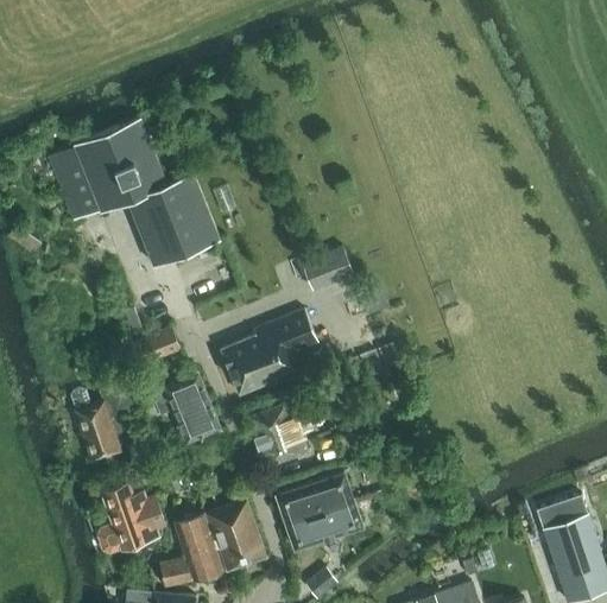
[(75,146),(76,148),(50,159),(75,222),(102,211),(102,213),(128,202),(155,267),(221,240),(194,175),(168,185),(141,120),(75,146)]
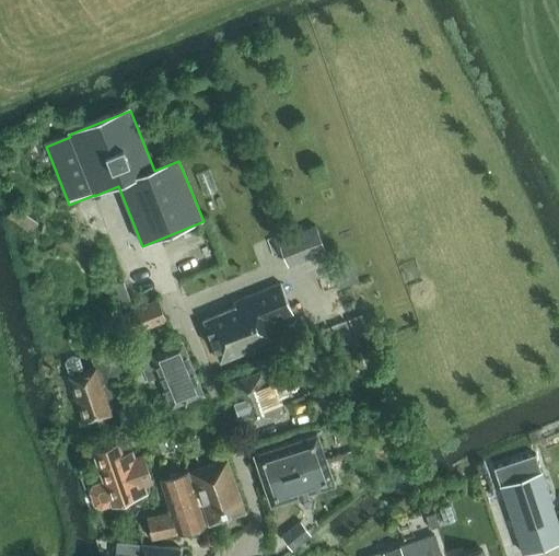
[(279,244),(289,269),(326,254),(316,230),(279,244)]
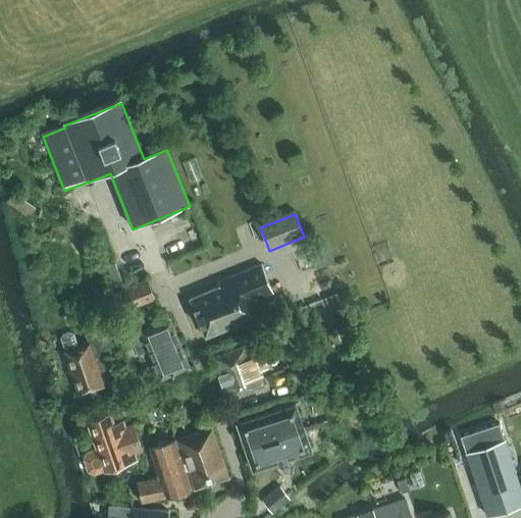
[(273,295),(277,293),(275,288),(271,290),(262,267),(217,286),(219,290),(191,301),(206,340),(230,330),(231,335),(259,324),(254,311),(257,309),(254,303),(273,295)]
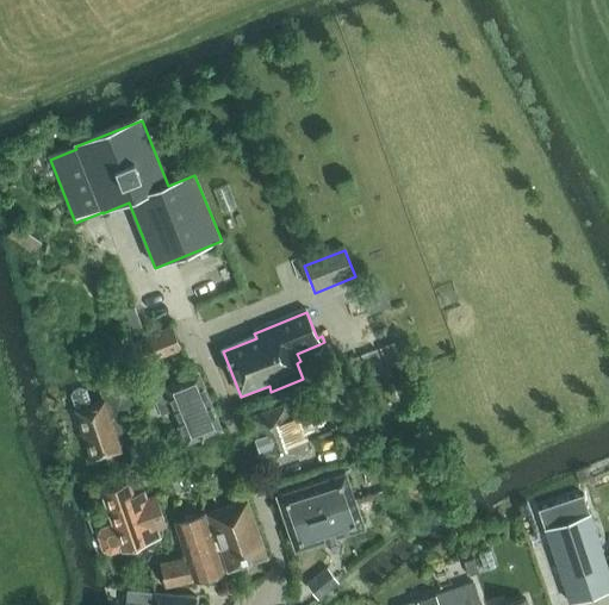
[(134,347),(142,367),(181,351),(173,330),(134,347)]
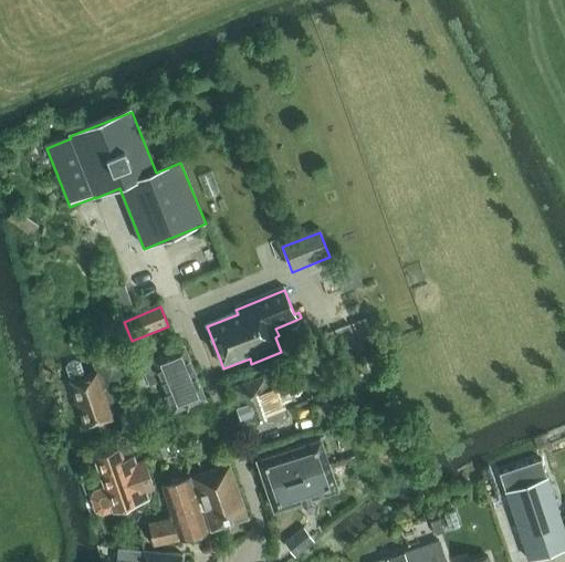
[(365,323),(341,333),(344,342),(368,333),(365,323)]
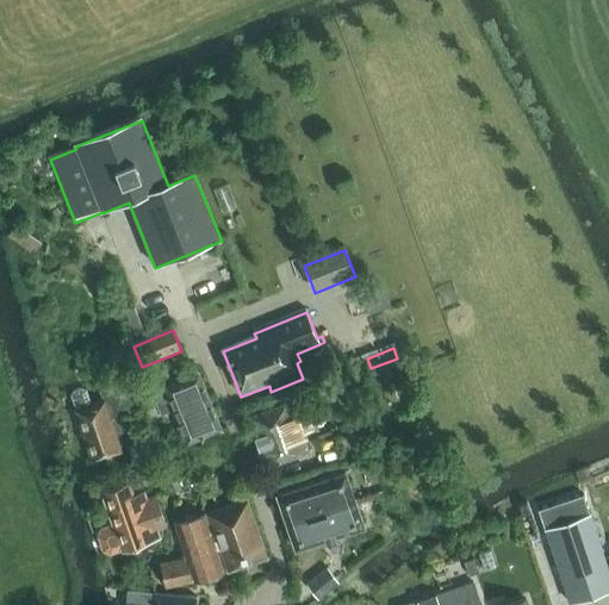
[(98,388),(105,404),(106,404),(111,420),(123,416),(126,415),(128,417),(136,413),(128,392),(145,385),(140,370),(98,388)]
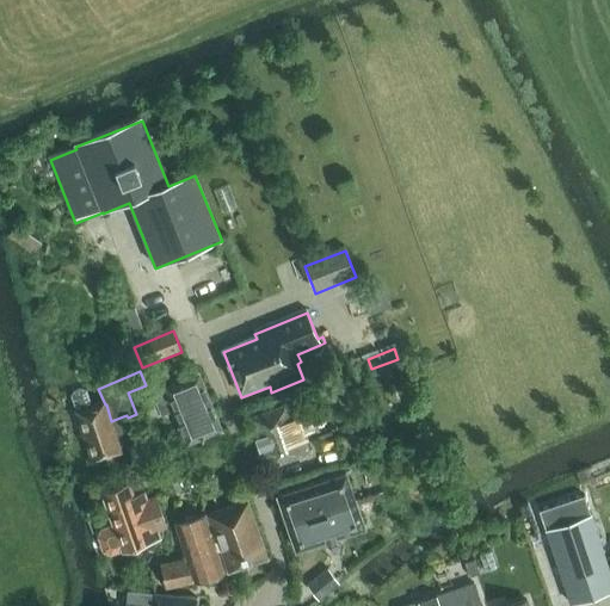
[(223,433),(199,373),(164,388),(165,389),(152,394),(162,419),(174,413),(189,447),(223,433)]
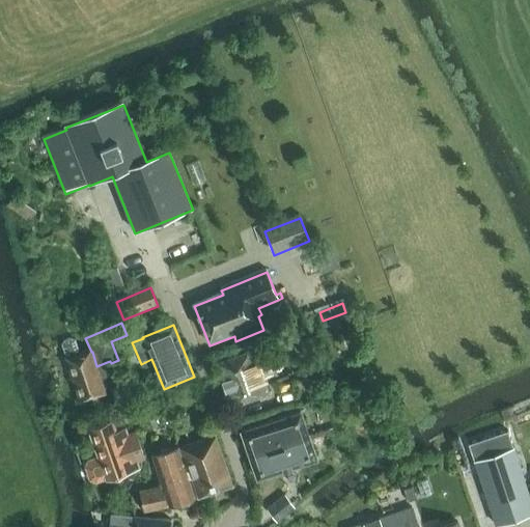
[(92,352),(91,352),(81,356),(75,339),(56,344),(61,362),(66,360),(81,405),(107,396),(105,392),(116,388),(107,362),(96,366),(92,352)]
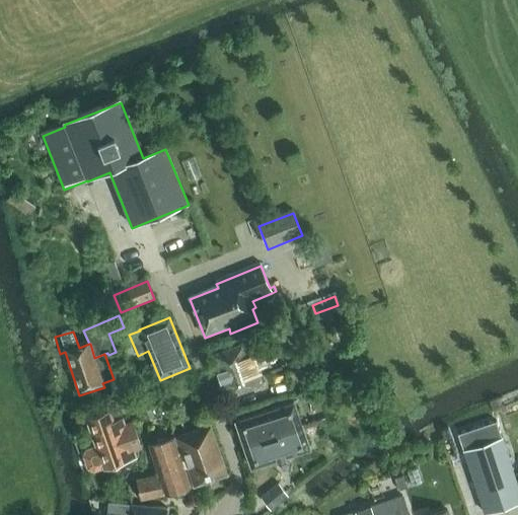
[(247,345),(213,357),(228,399),(263,387),(257,373),(267,369),(261,351),(250,354),(247,345)]
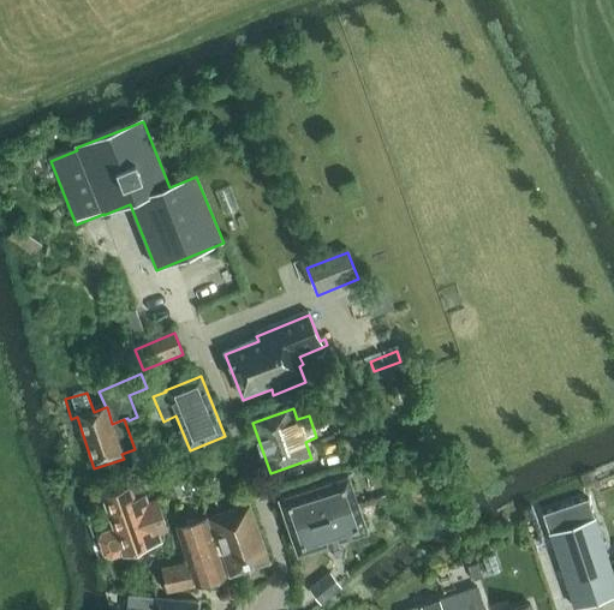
[(364,460),(358,442),(343,447),(350,465),(364,460)]
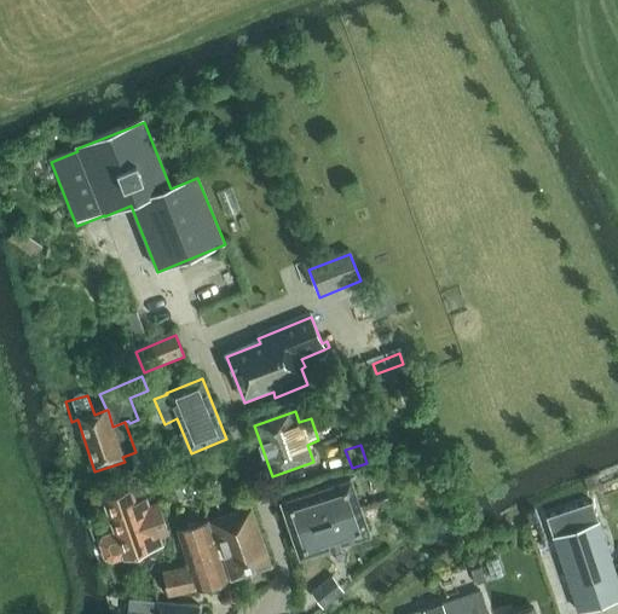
[(375,479),(371,468),(357,473),(361,485),(375,479)]
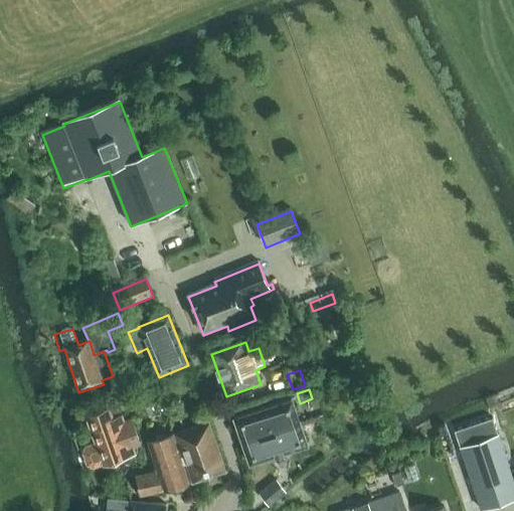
[(234,420),(242,443),(300,424),(292,400),(234,420)]
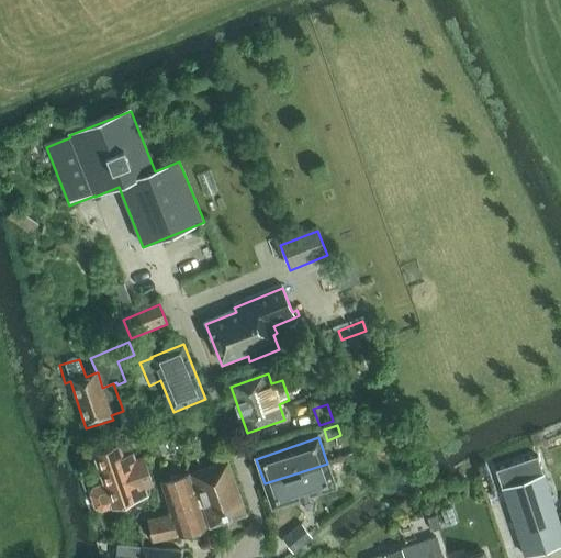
[(94,457),(113,510),(116,509),(118,512),(132,508),(131,504),(148,498),(146,491),(154,489),(144,461),(136,464),(134,457),(124,460),(120,448),(94,457)]
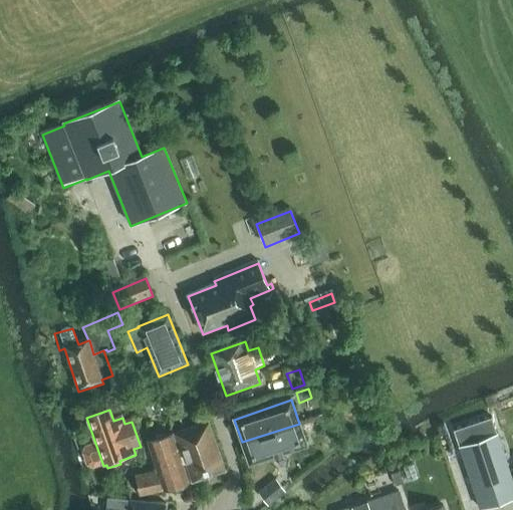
[(193,483),(226,472),(209,424),(176,436),(193,483)]
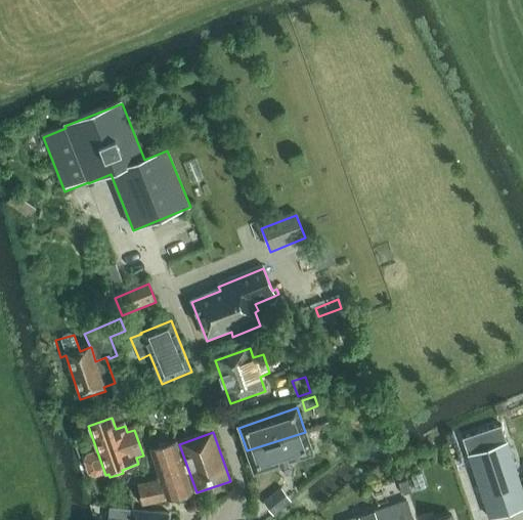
[(305,432),(247,450),(255,474),(313,456),(305,432)]
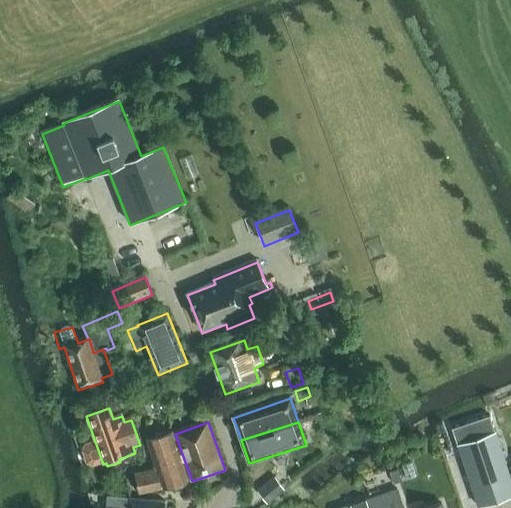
[(455,428),(459,439),(468,436),(464,425),(455,428)]
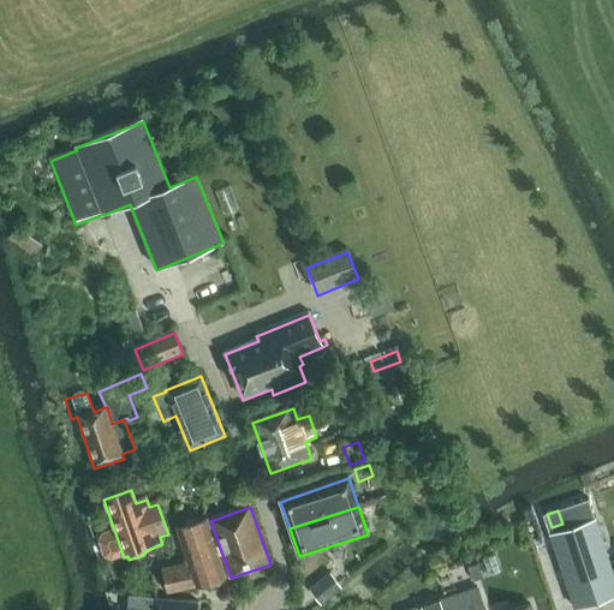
[(195,588),(227,579),(207,521),(179,528),(183,538),(180,539),(190,566),(164,572),(168,594),(195,588)]
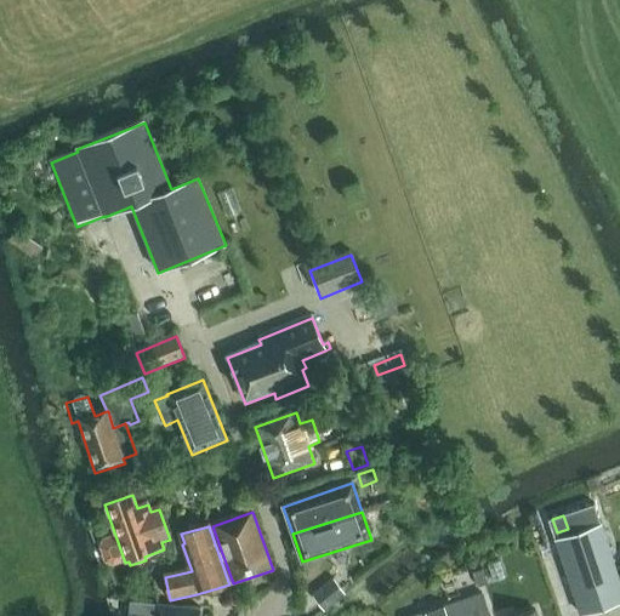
[(556,542),(559,551),(580,615),(584,615),(619,602),(619,576),(602,528),(559,541),(556,542)]
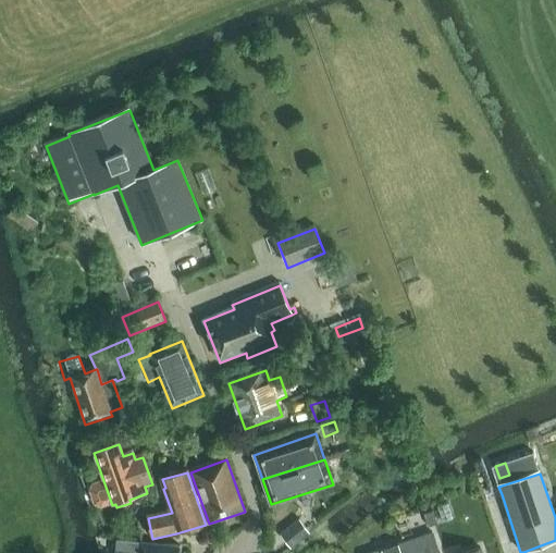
[(424,517),(429,530),(437,527),(433,514),(424,517)]
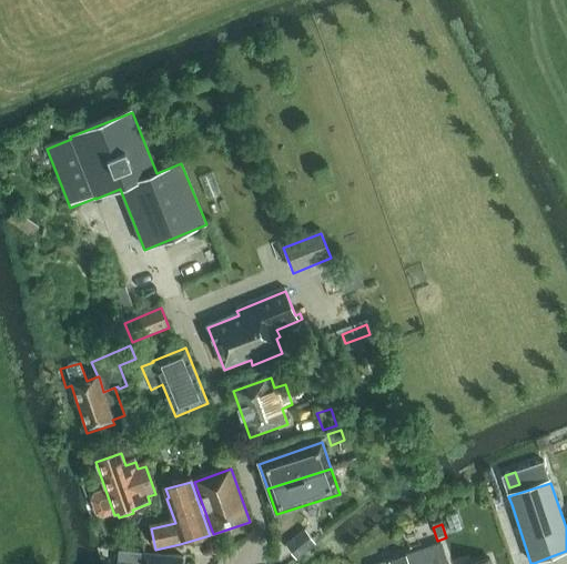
[(316,545),(306,533),(286,547),(297,561),(316,545)]
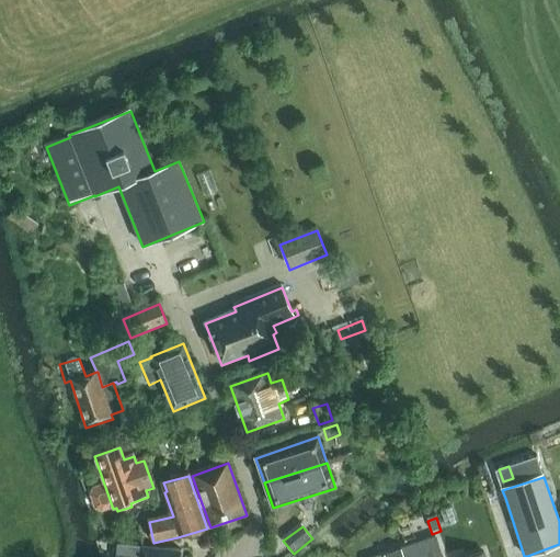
[(442,556),(435,538),(380,556),(442,556)]
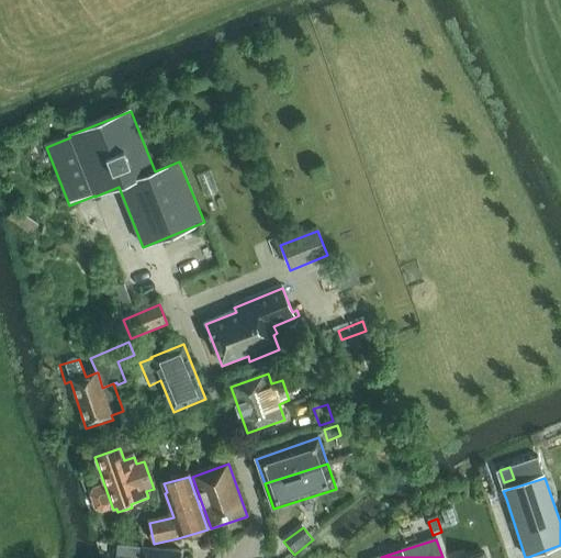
[(128,548),(118,547),(116,557),(181,557),(182,554),(128,548)]
